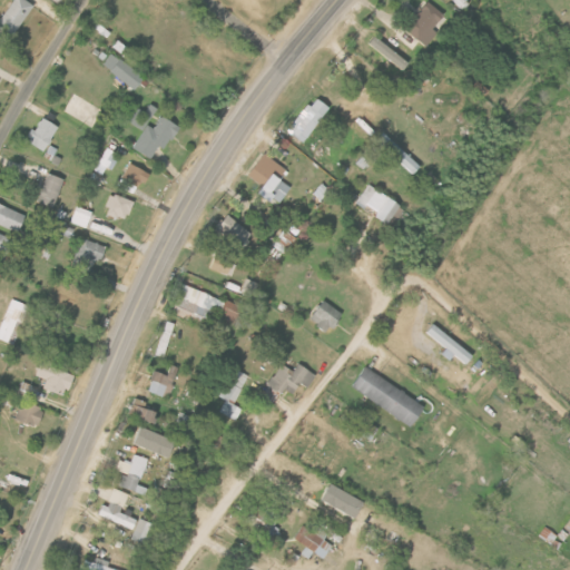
[(15,0),(0,21),(0,30),(12,39),(36,5),(28,0),(15,0)]
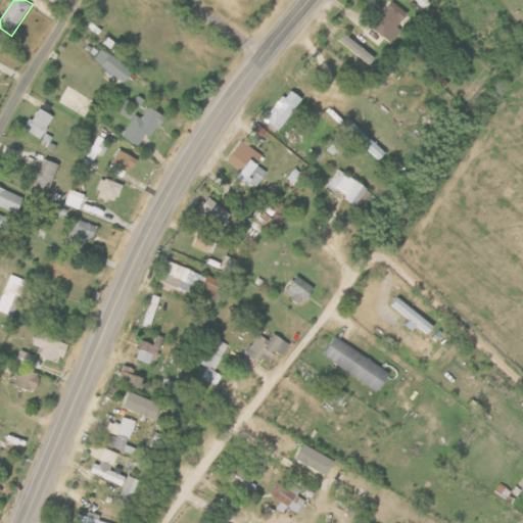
[(389,39),(406,13),(386,1),(370,27),(389,39)]
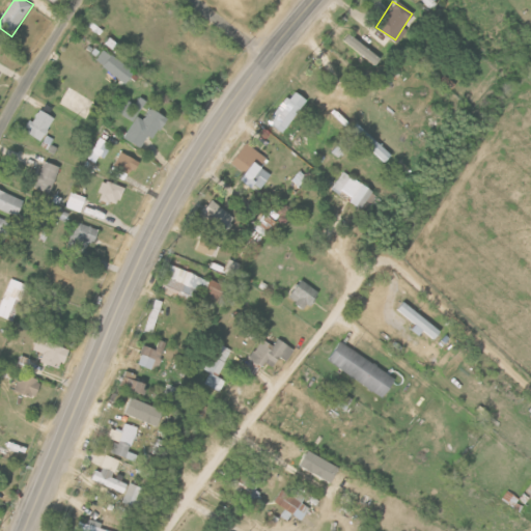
[(374,67),(382,59),(351,32),(343,40),(374,67)]
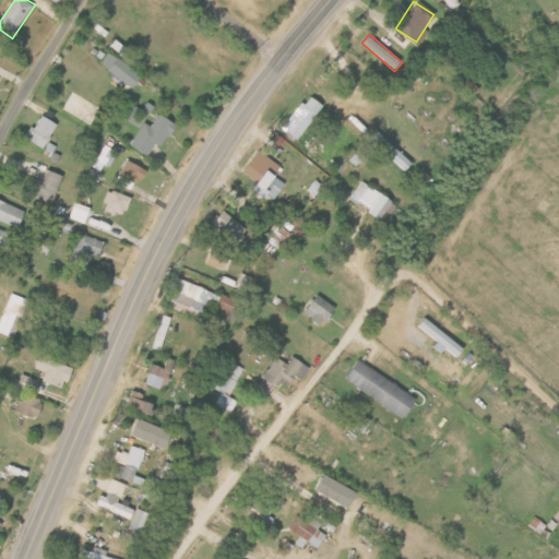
[(100,63),(134,88),(143,75),(109,51),(100,63)]
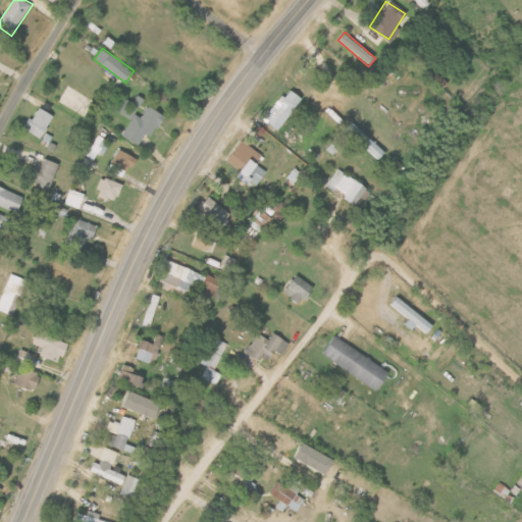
[(278,129),(303,98),(290,88),(265,119),(278,129)]
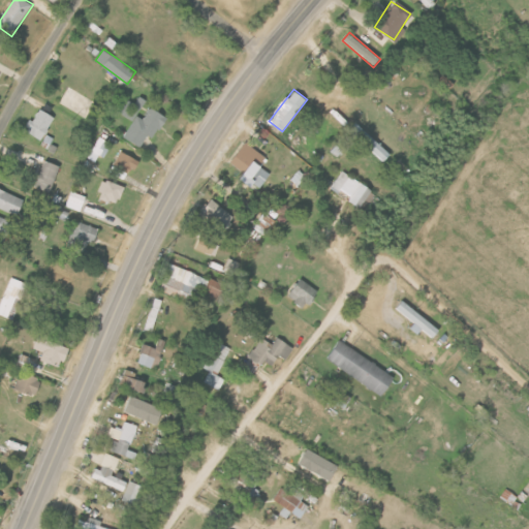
[(129,105),(122,114),(132,122),(144,109),(137,103),(133,109),(129,105)]
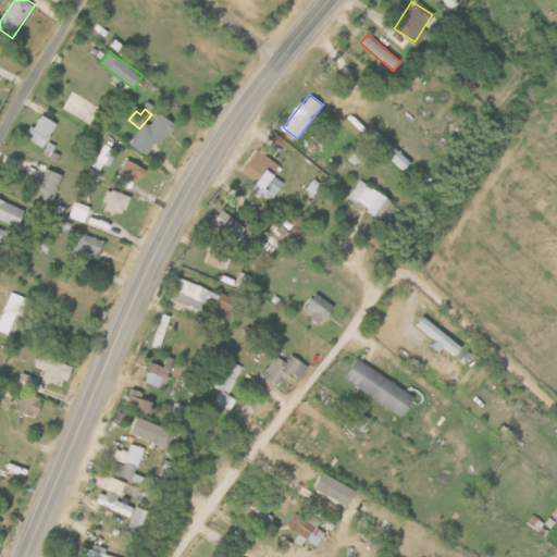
[(27,138),(44,148),(59,124),(42,113),(27,138)]
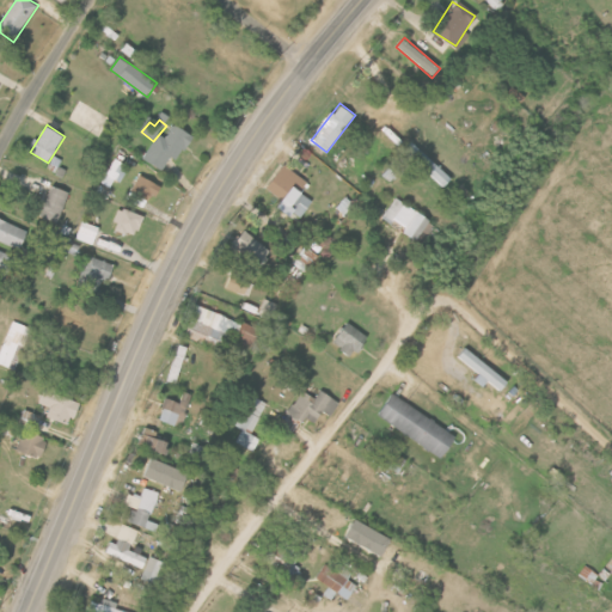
[(167,139),(157,134),(145,160),(165,170),(171,155),(181,160),(194,134),(173,124),(167,139)]
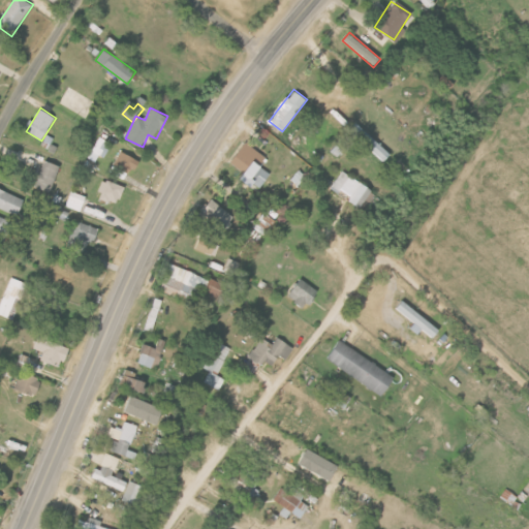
[(348,130),(382,163),(391,154),(356,122),(348,130)]
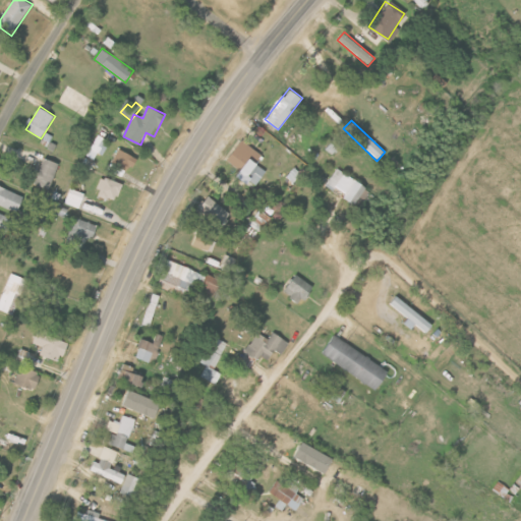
[(91,150),(102,156),(110,140),(99,134),(91,150)]
